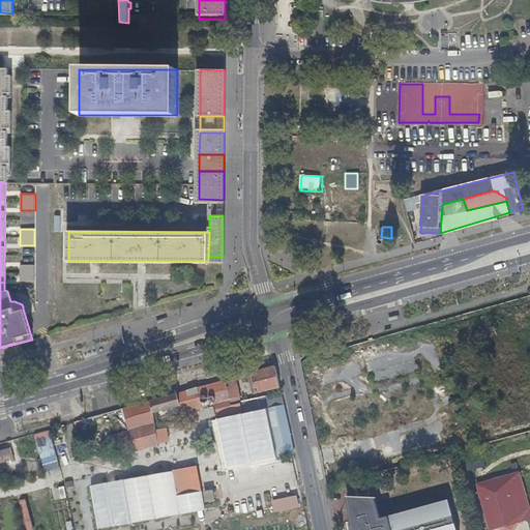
[(97,263),(97,273),(138,275),(138,265),(97,263)]
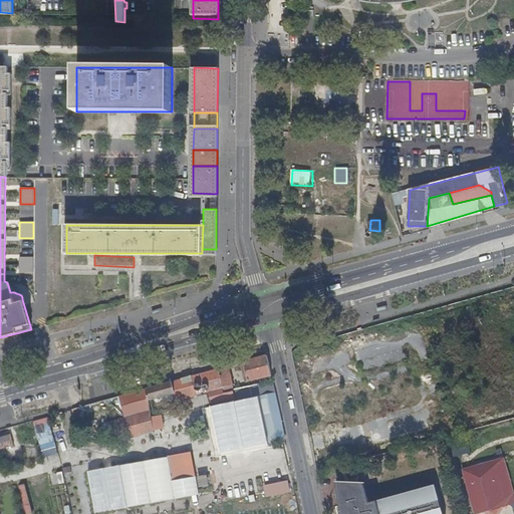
[(33,256),(19,256),(19,271),(33,271),(33,256)]
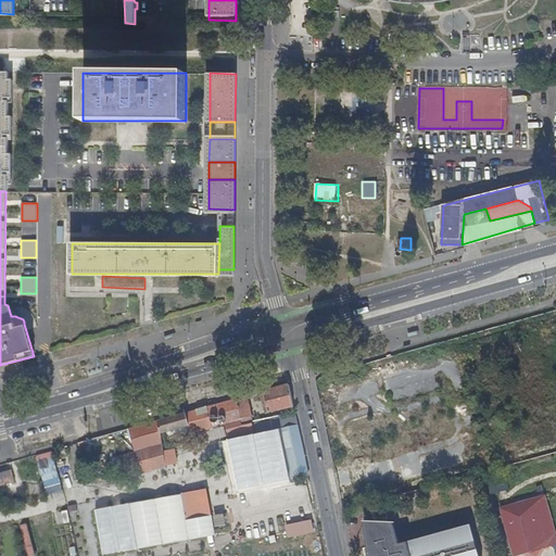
[(470,342),(460,345),(464,356),(474,354),(470,342)]
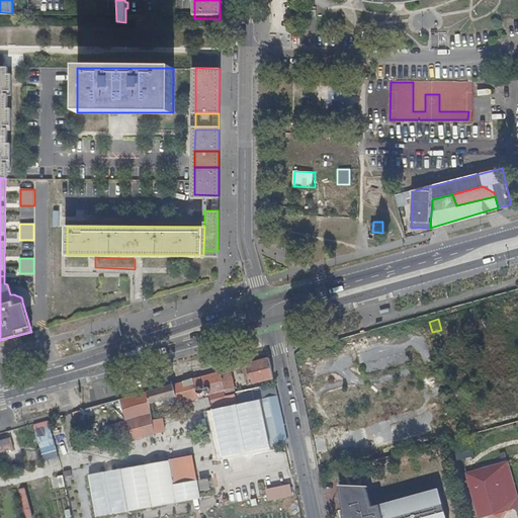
[(494,356),(503,353),(500,344),(491,347),(494,356)]
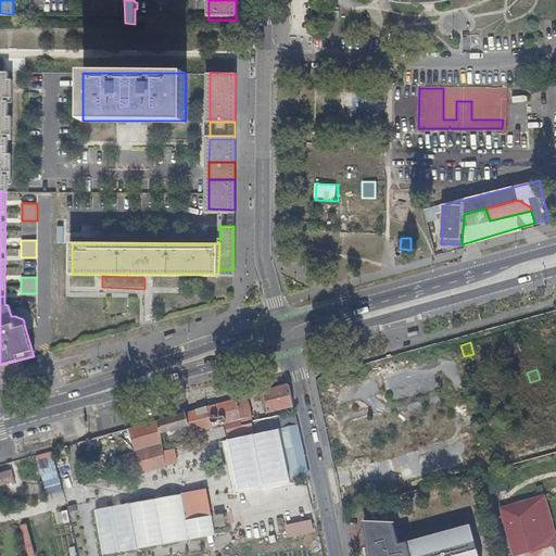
[(289,383),(258,392),(260,396),(262,395),(264,406),(267,405),(268,413),(293,406),(289,383)]
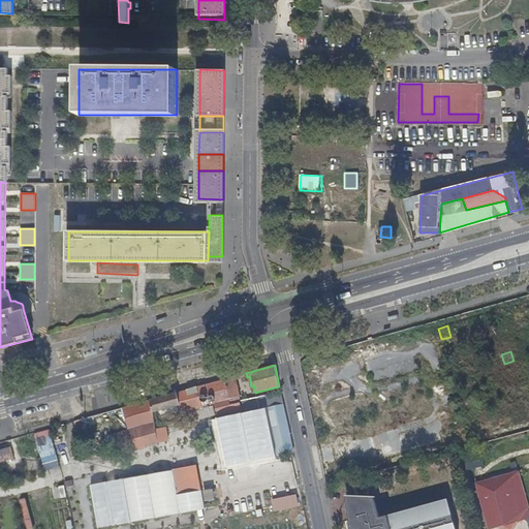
[(236,376),(196,387),(200,400),(201,402),(208,400),(209,400),(209,398),(228,394),(230,404),(239,402),(241,401),(241,400),(236,376)]
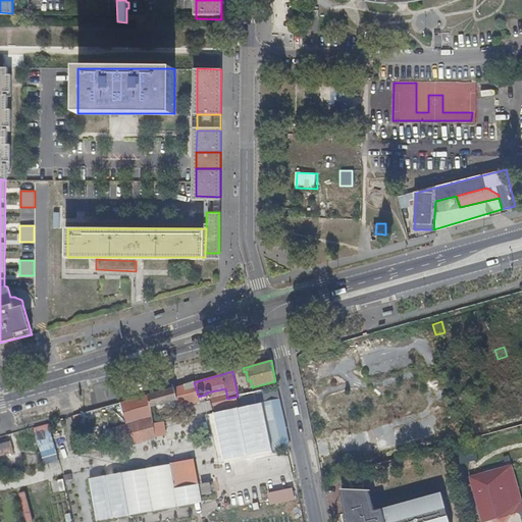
[(194,382),(174,387),(177,399),(198,395),(194,382)]
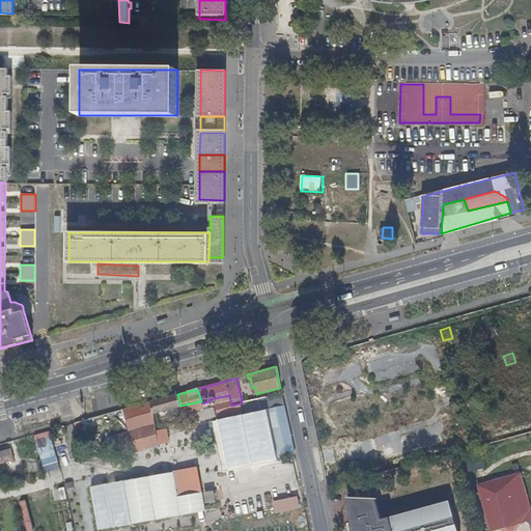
[(177,394),(151,401),(152,414),(180,407),(180,406),(177,394)]
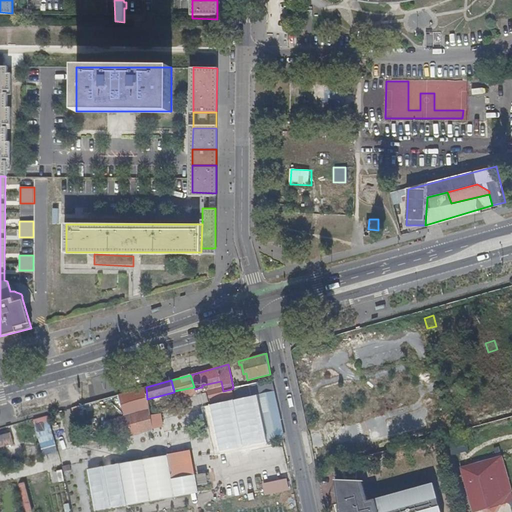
[(233,397),(231,389),(223,391),(221,381),(202,385),(202,387),(201,387),(201,388),(206,387),(210,402),(233,397)]
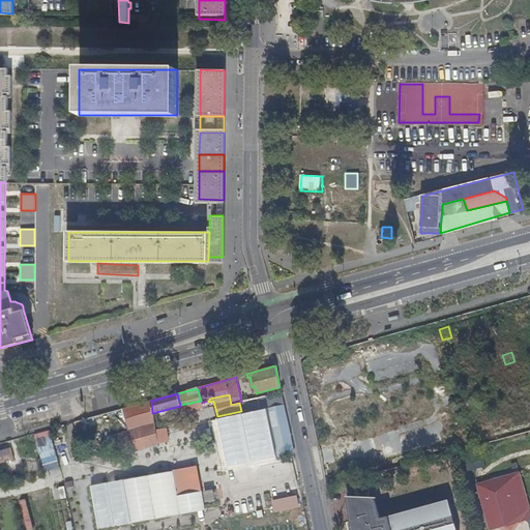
[(123,408),(126,420),(135,418),(138,428),(154,423),(152,413),(151,401),(123,408)]
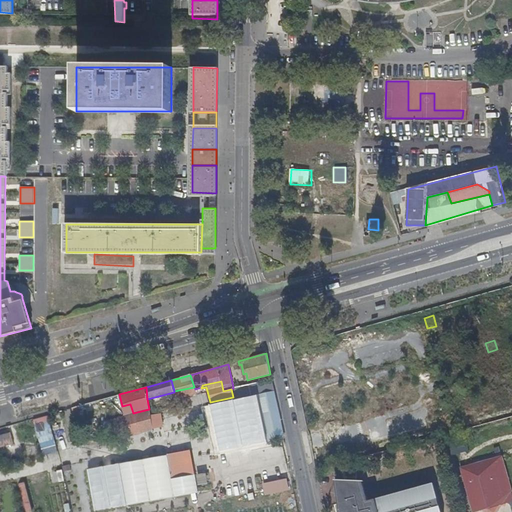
[(268,444),(284,441),(274,391),(258,394),(262,417),(268,444)]
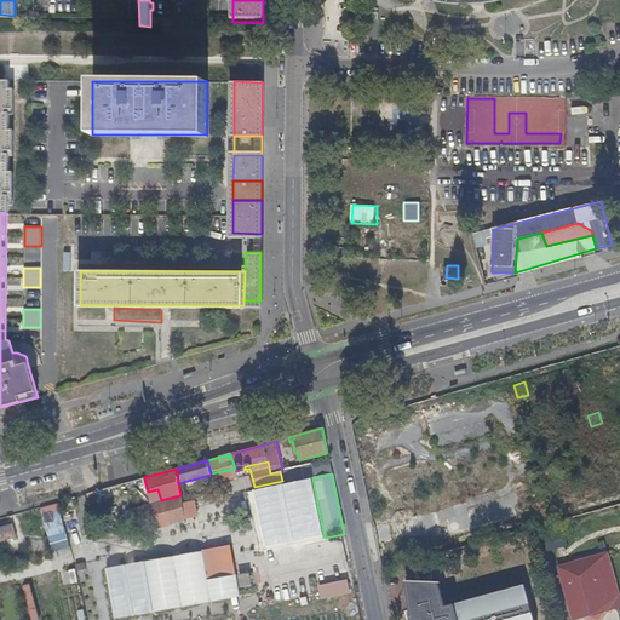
[(166,524),(185,520),(181,495),(161,500),(166,524)]
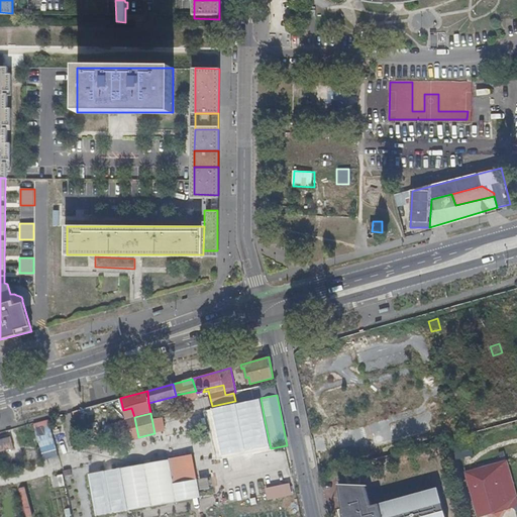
[(452,430),(466,427),(462,418),(450,421),(452,430)]
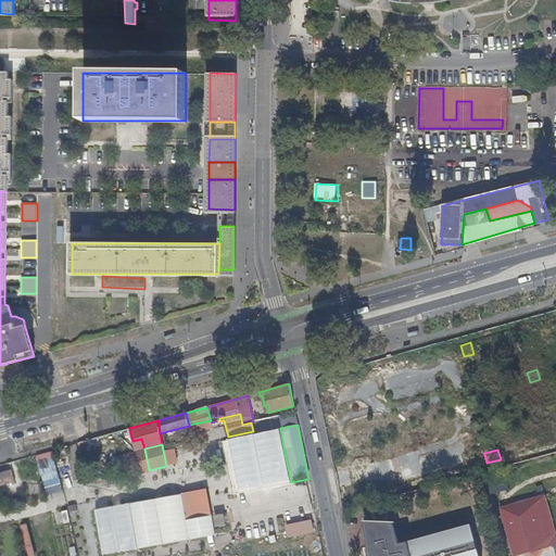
[(48,494),(64,490),(53,452),(37,455),(48,494)]
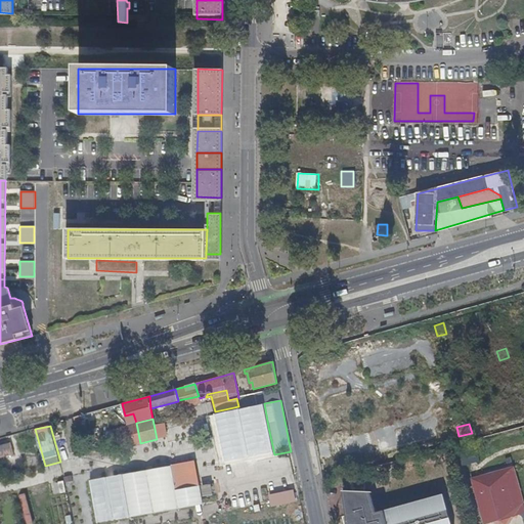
[(0,466),(3,466),(2,459),(14,457),(12,438),(0,439),(0,466)]
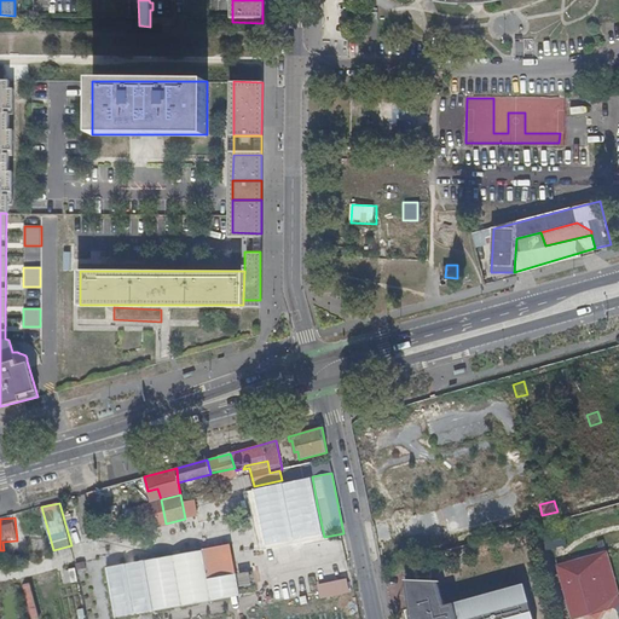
[(565,545),(562,532),(541,537),(543,549),(565,545)]
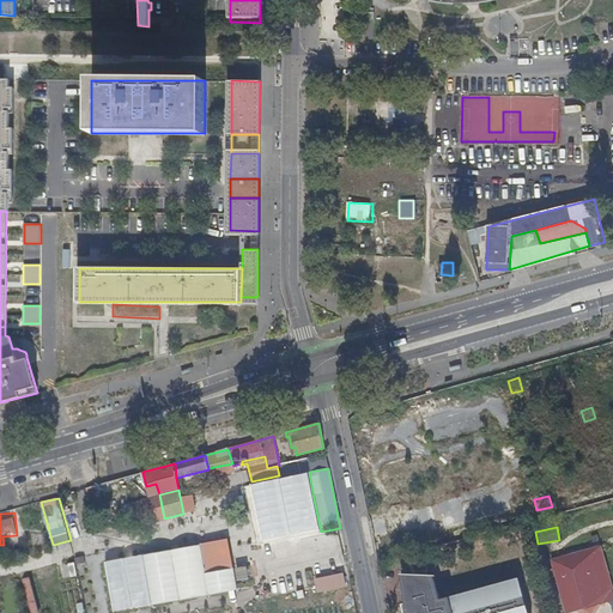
[(230,538),(200,542),(204,572),(234,568),(230,538)]
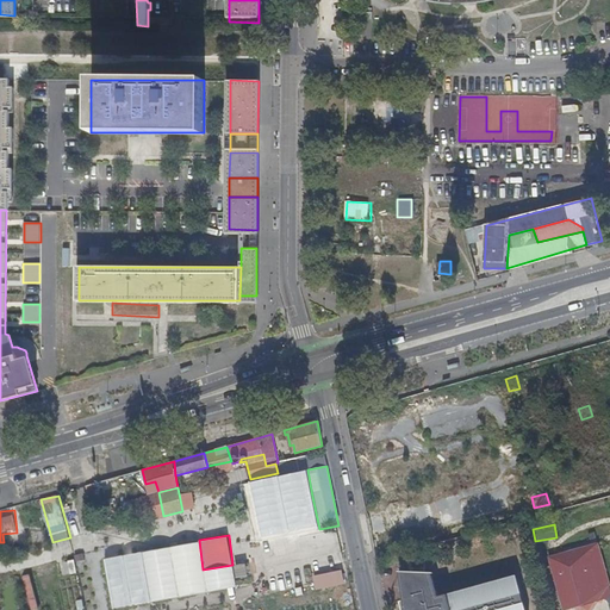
[(609,595),(597,542),(547,554),(560,609),(596,609),(609,607),(609,595)]
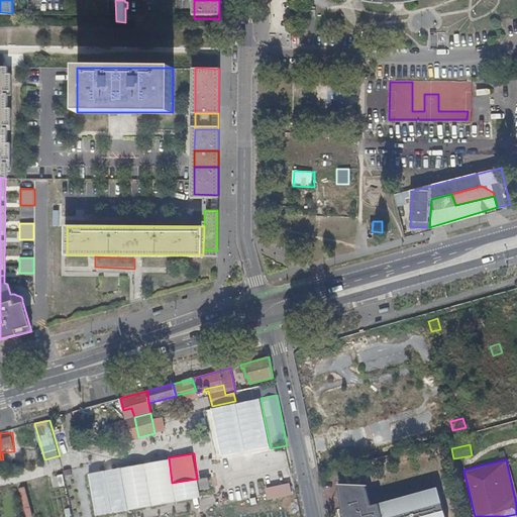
[(285,492),(293,490),(289,475),(281,477),(285,492)]
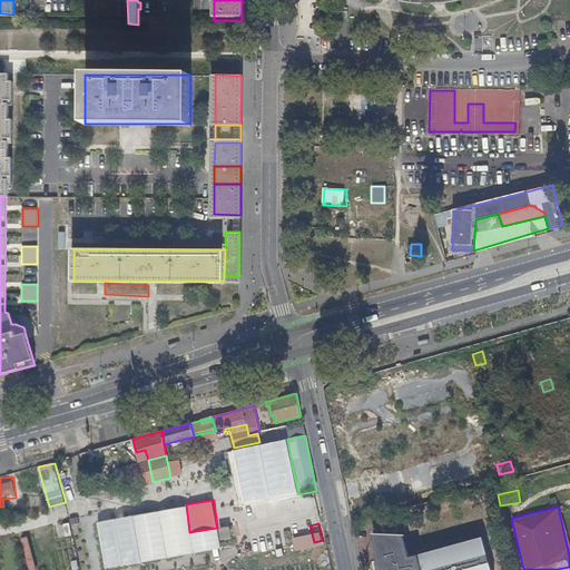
[(415,556),(410,534),(375,537),(381,562),(377,563),(379,569),(495,569),(488,538),(415,556)]
